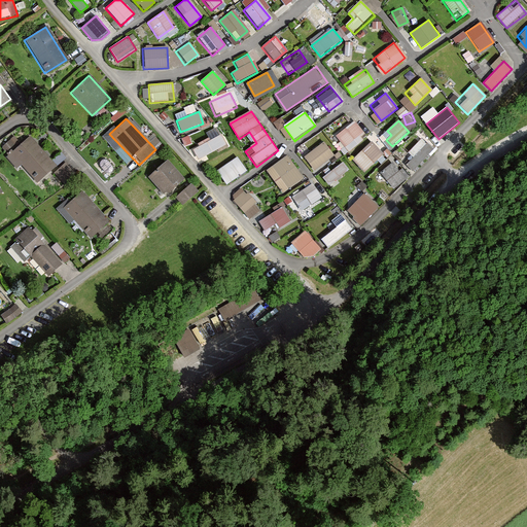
[(367,137),(355,121),(336,138),(348,153),(367,137)]
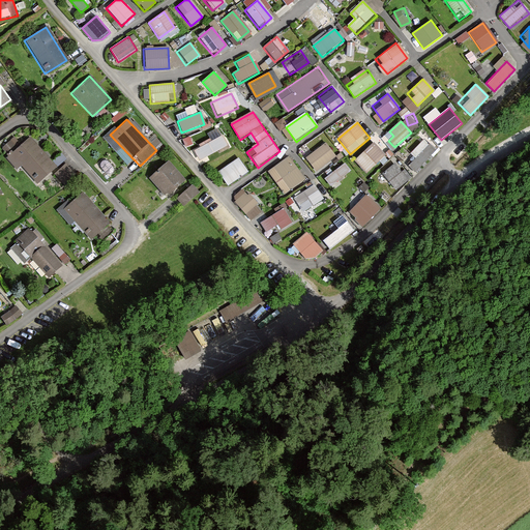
[(219,134),(192,149),(199,160),(227,145),(219,134)]
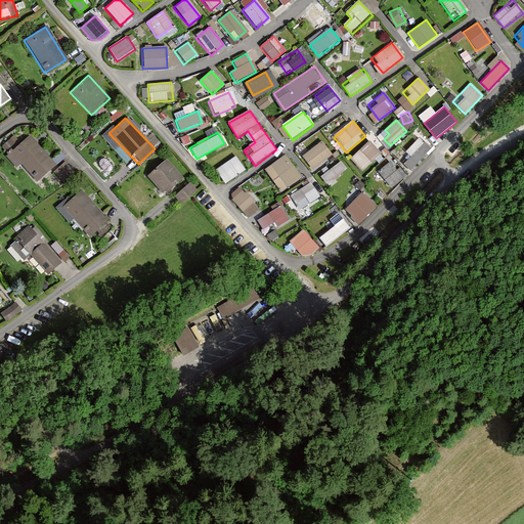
[(54,163),(29,134),(9,151),(35,180),(54,163)]
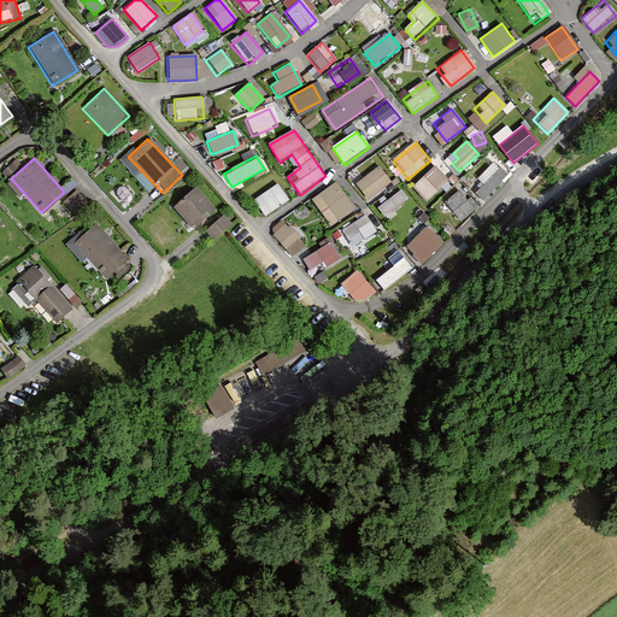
[(507,176),(497,164),(470,191),(482,203),(507,176)]
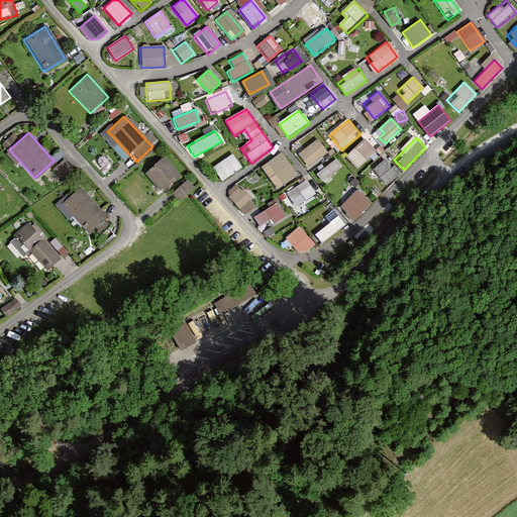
[(377,152),(365,139),(345,159),(357,171),(377,152)]
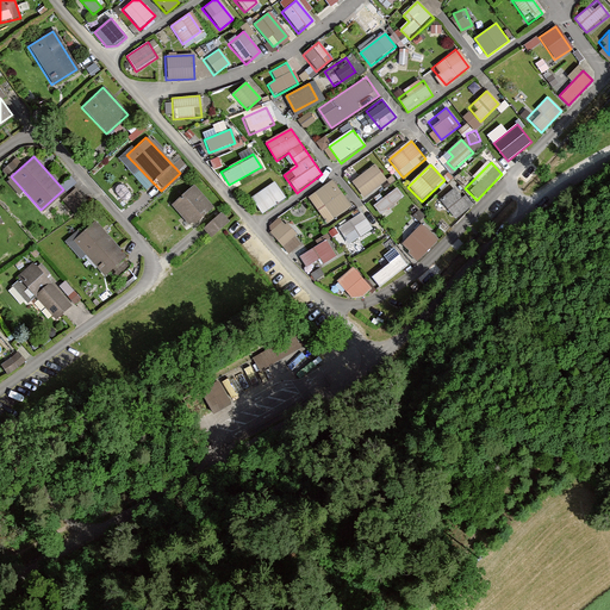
[(387,182),(375,166),(353,182),(365,199),(387,182)]
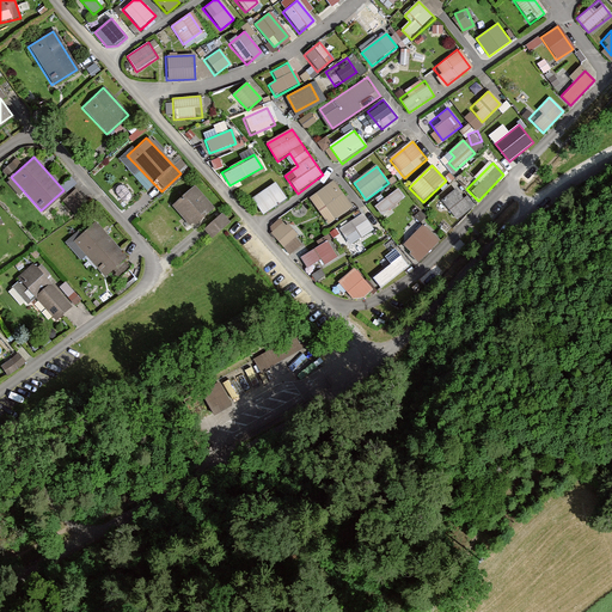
[(352,208),(331,181),(308,199),(329,225),(352,208)]
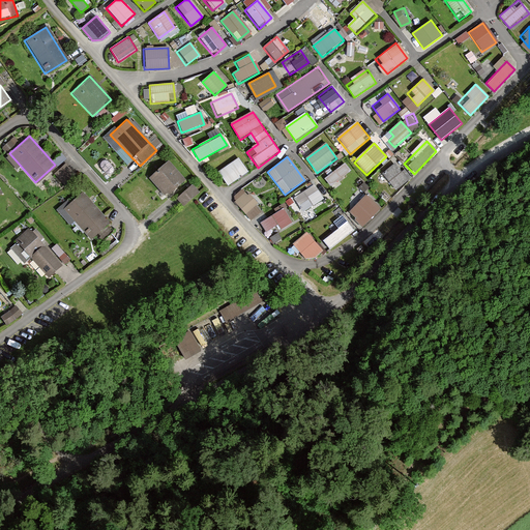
[(248,173),(239,158),(218,172),(228,186),(248,173)]
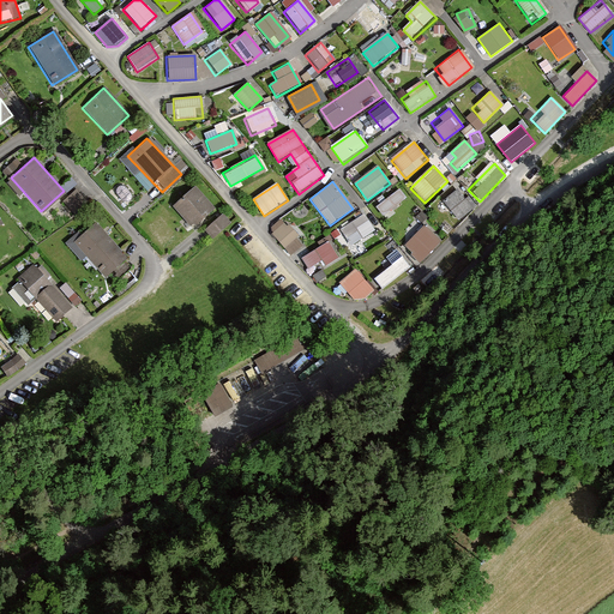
[(401,185),(378,203),(386,214),(409,196),(401,185)]
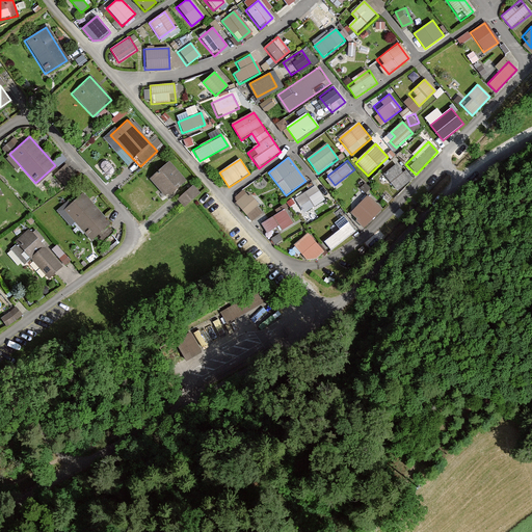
[(185,181),(169,163),(153,179),(166,193),(167,192),(169,194),(185,181)]
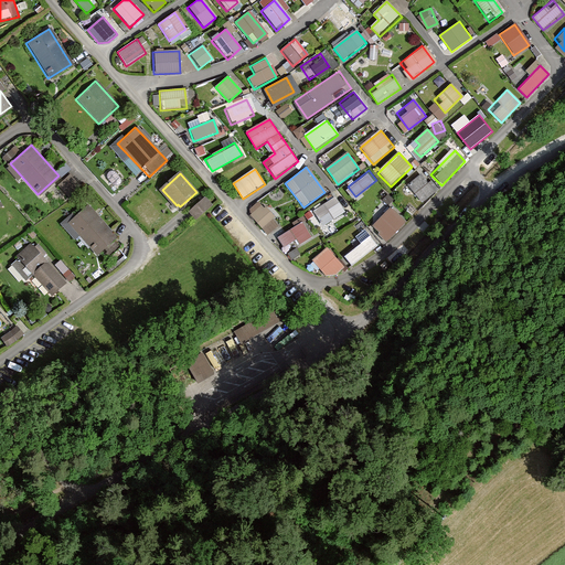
[(435,192),(418,174),(406,185),(422,203),(435,192)]
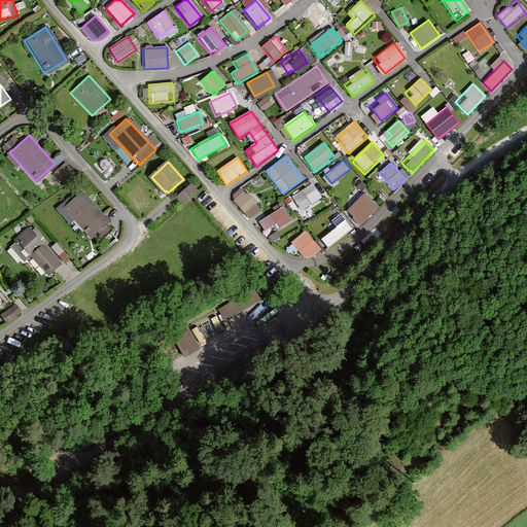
[(321,199),(311,184),(290,198),(301,213),(321,199)]
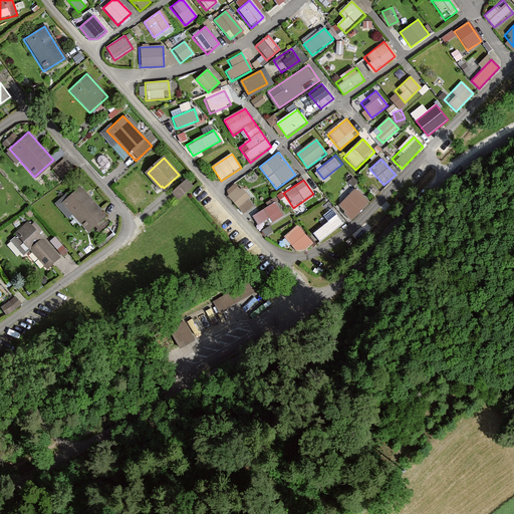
[(192,187),(187,181),(173,193),(179,199),(192,187)]
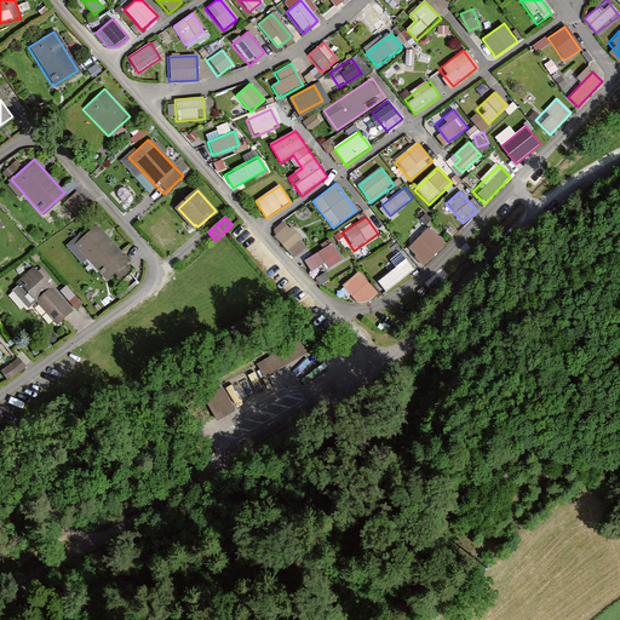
[(308,245),(285,222),(273,235),(294,257),(308,245)]
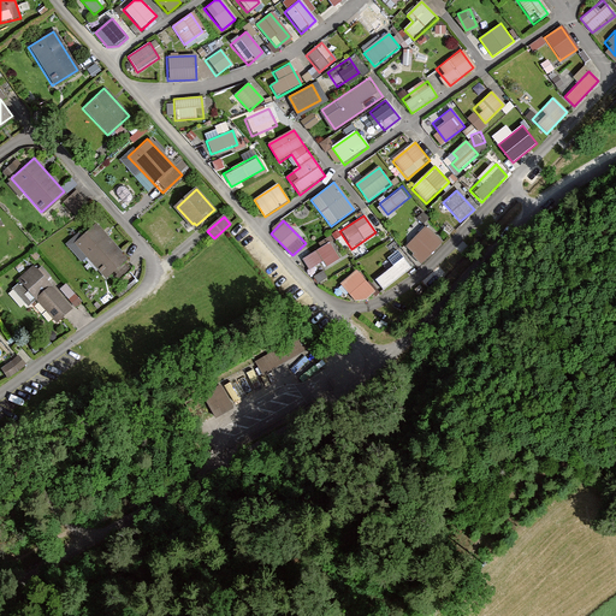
[(126,258),(93,223),(72,243),(105,278),(126,258)]
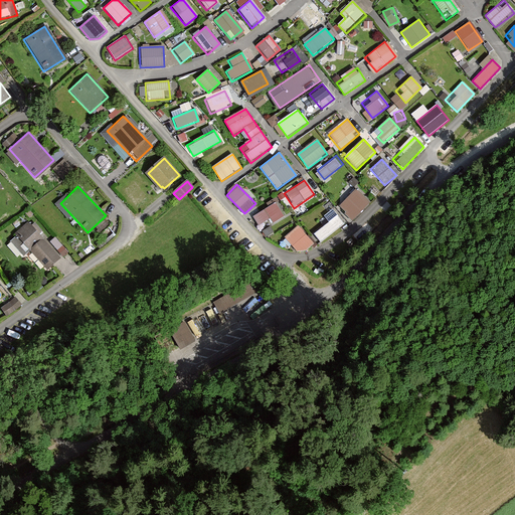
[(356,189),(339,207),(346,213),(343,216),(351,223),(370,203),(356,189)]
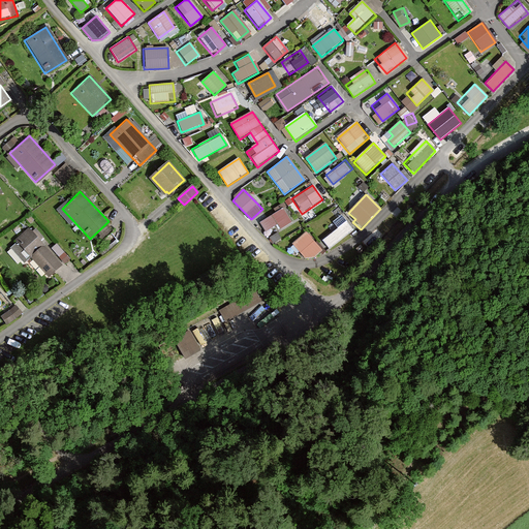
[(289,220),(280,208),(258,223),(267,236),(289,220)]
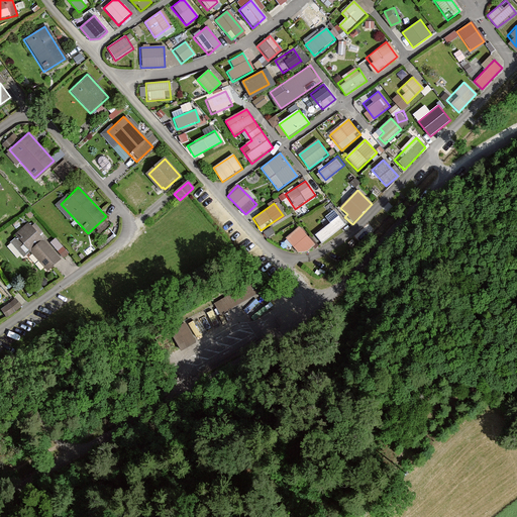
[(330,224),(316,236),(322,244),(345,226),(333,211),(325,218),(330,224)]
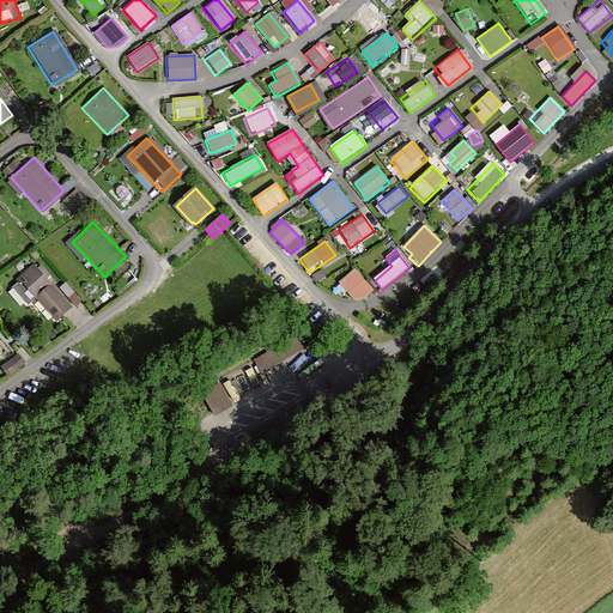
[(354,269),(339,284),(353,301),(364,301),(374,292),(354,269)]
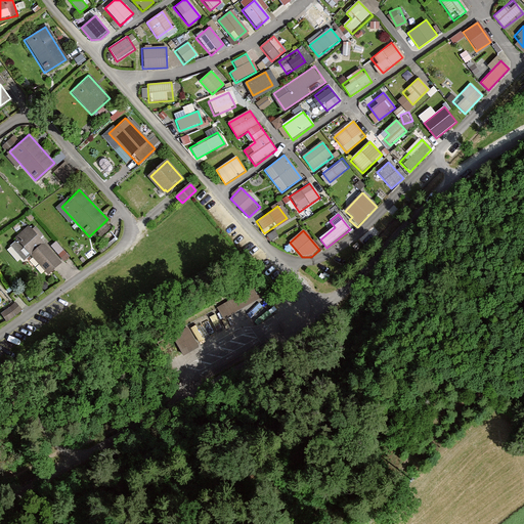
[(43,276),(60,262),(36,234),(19,250),(43,276)]
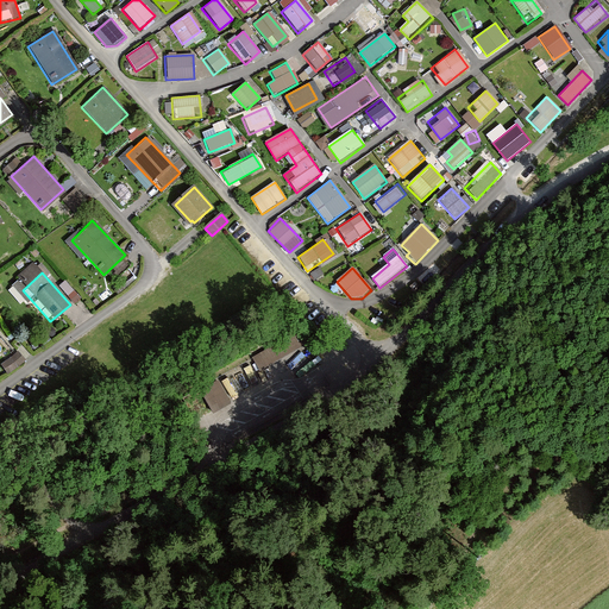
[(67,277),(60,283),(75,300),(82,294),(67,277)]
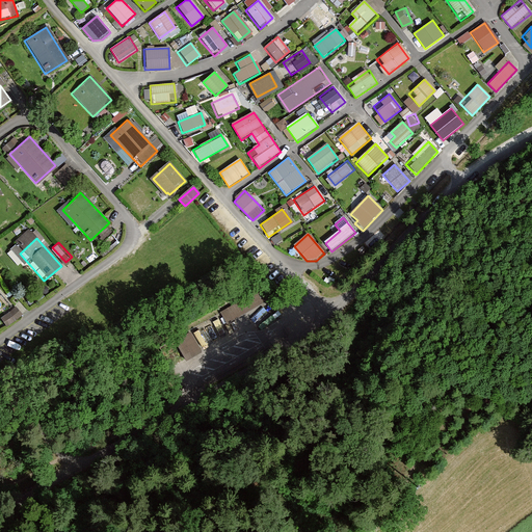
[(228,320),(255,307),(248,294),(221,309),(228,320)]
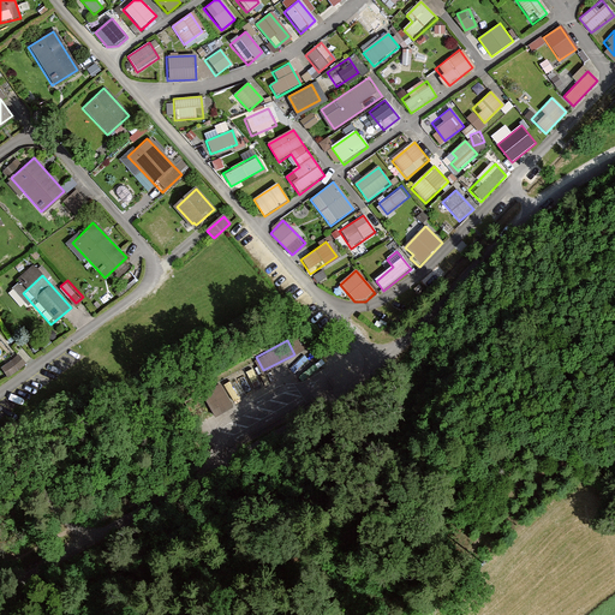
[(11,375),(28,360),(21,351),(3,364),(11,375)]
